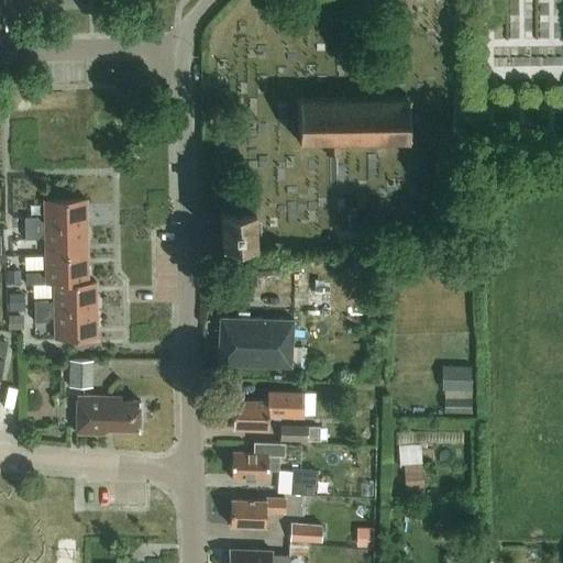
[(342,143),(416,142),(416,95),(297,96),(298,143),(328,143),(328,154),(342,154),(342,143)]
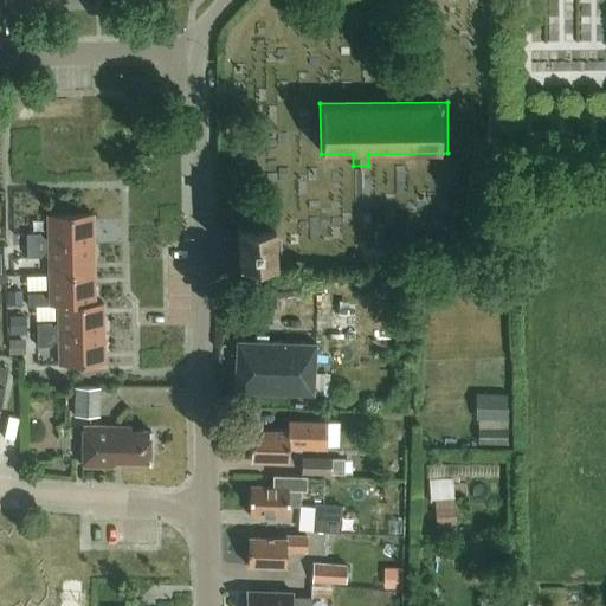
[(39,233),(28,233),(28,246),(96,244),(95,214),(49,214),(50,238),(43,238),(39,233)]
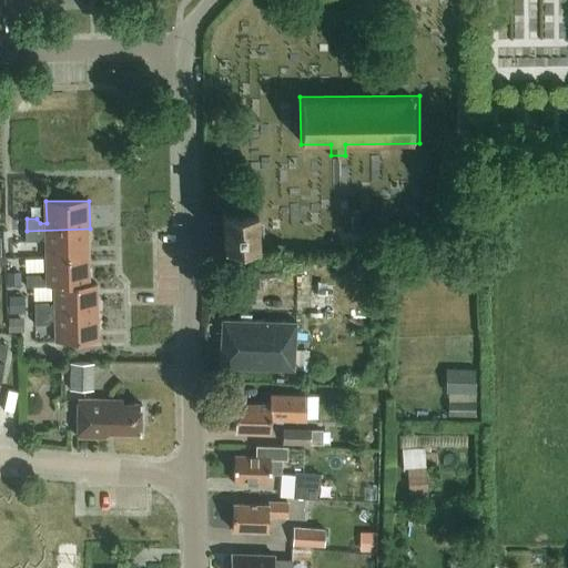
[(225,243),(260,241),(257,206),(223,208),(225,243)]
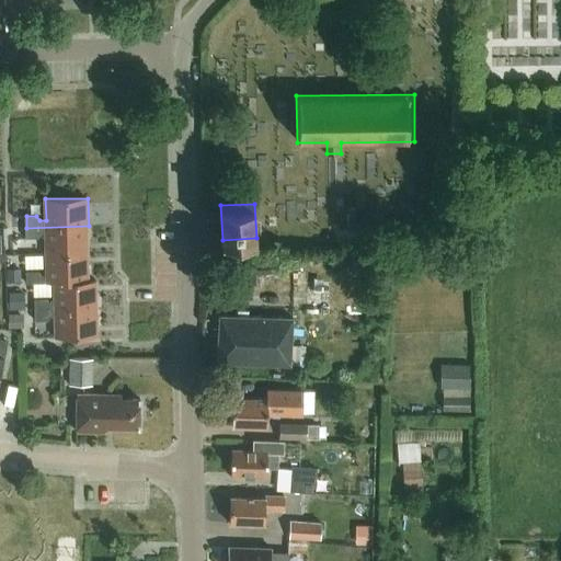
[(89,226),(26,228),(26,239),(37,239),(41,233),(46,233),(46,254),(89,254),(89,226)]
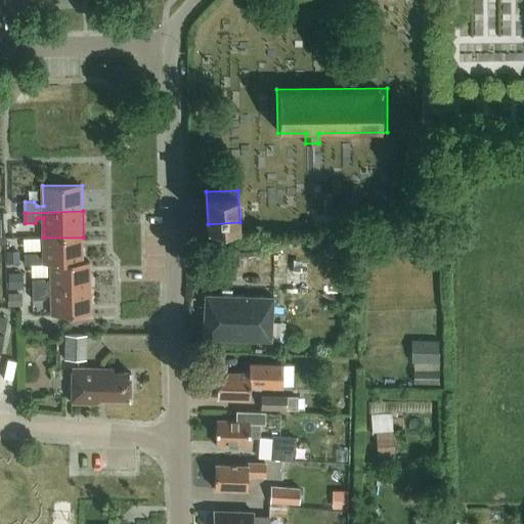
[(35,253),(26,254),(26,264),(51,264),(84,263),(84,262),(83,237),(43,237),(44,257),(39,257),(35,253)]
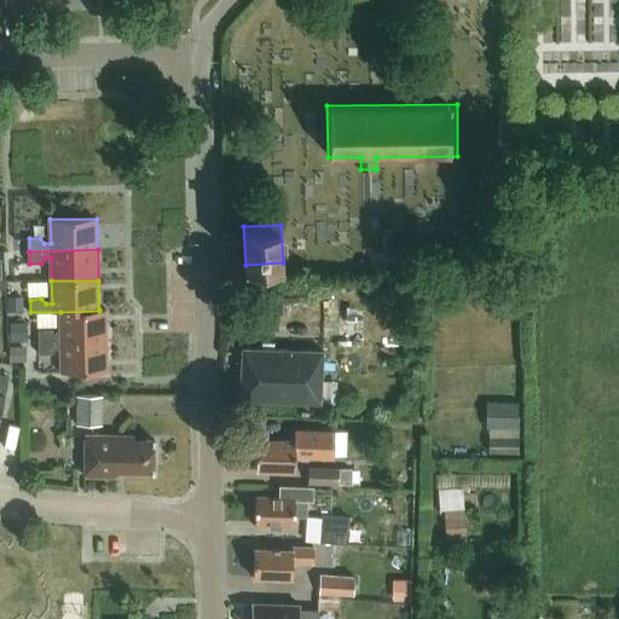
[(283,301),(302,300),(302,289),(282,290),(283,301)]
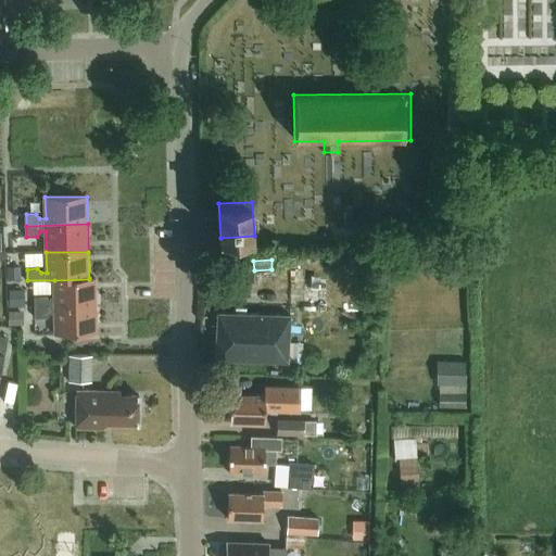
[(20,266),(7,267),(7,279),(21,279),(20,266)]
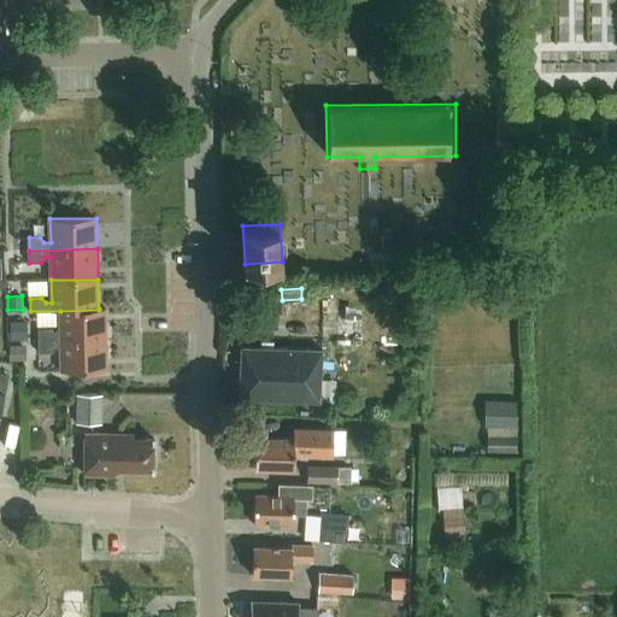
[(365,336),(365,307),(340,307),(339,335),(365,336)]
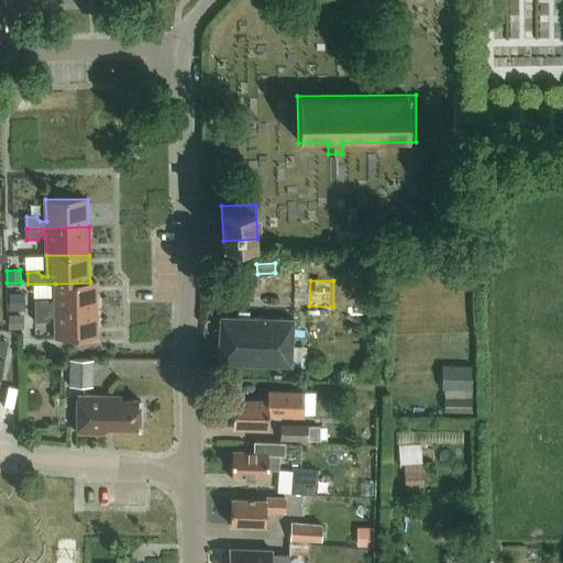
[(46,300),(36,300),(36,311),(98,310),(98,282),(90,282),(90,283),(55,284),(56,305),(50,305),(46,300)]
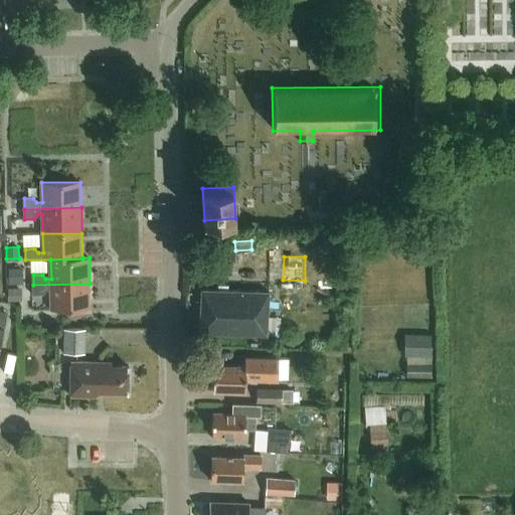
[(22,269),(8,269),(8,284),(22,283),(22,269)]
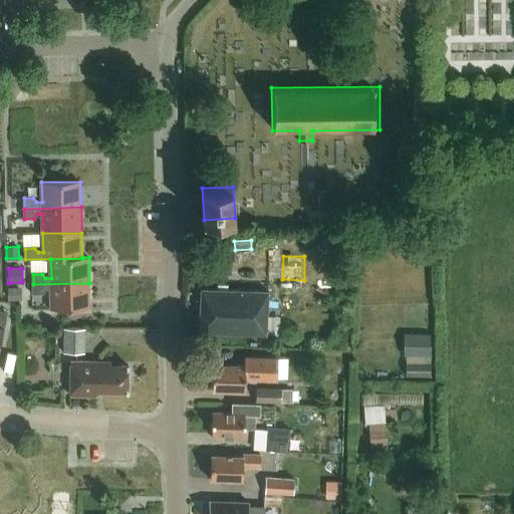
[(89,283),(33,284),(33,294),(42,294),(45,289),(51,289),(51,309),(90,309),(89,283)]
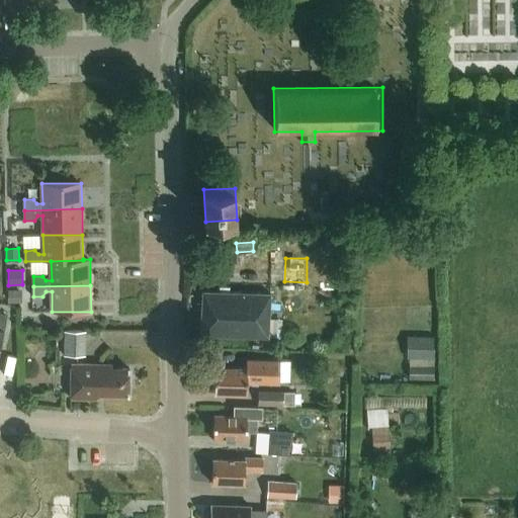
[(269,337),(271,293),(233,292),(233,287),(222,287),(222,291),(202,290),(200,334),(269,337)]
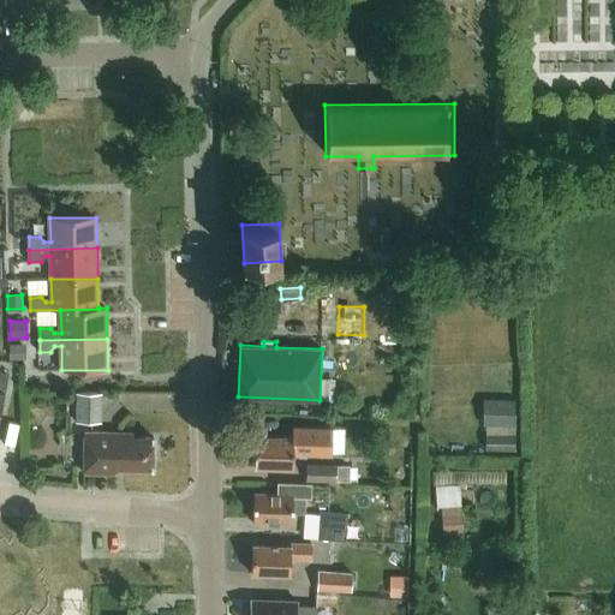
[(9,345),(9,359),(25,359),(25,345),(9,345)]
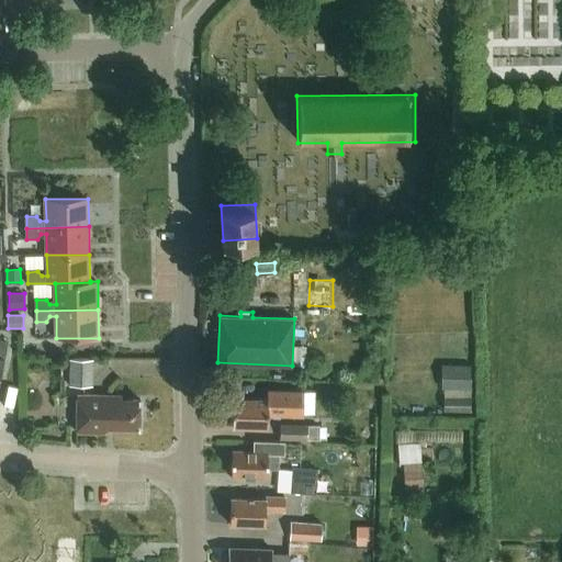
[(70,367),(63,367),(63,380),(70,380),(70,389),(94,389),(94,362),(70,362),(70,367)]
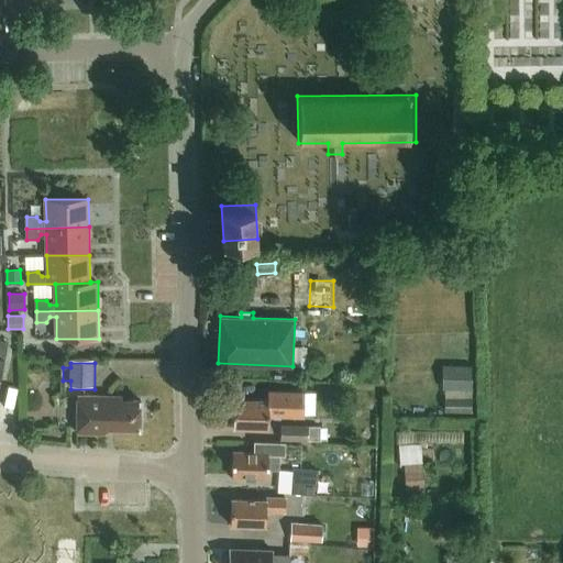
[(471,365),(441,365),(441,389),(471,390),(471,365)]
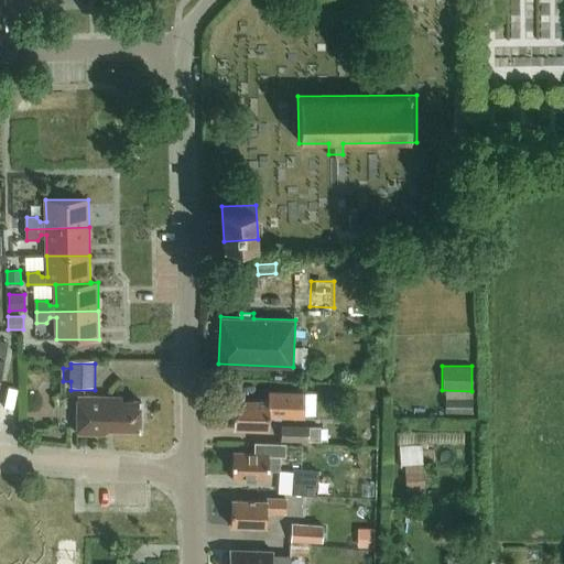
[(235,400),(234,429),(269,430),(269,416),(304,416),(305,392),(269,391),(269,401),(235,400)]
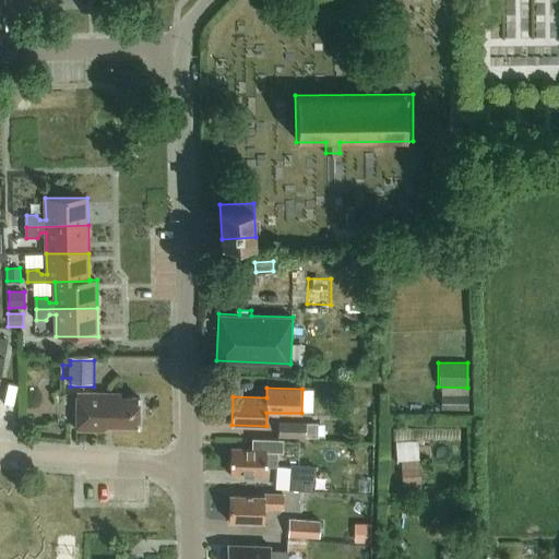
[(141,427),(141,397),(121,397),(121,392),(79,391),(79,430),(105,430),(108,426),(141,427)]
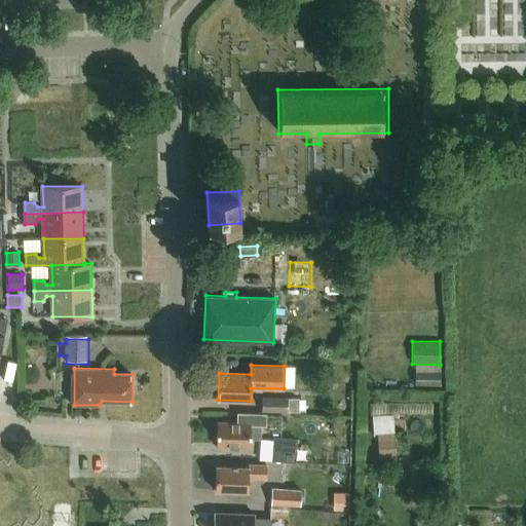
[(438,384),(438,372),(414,372),(414,384),(438,384)]
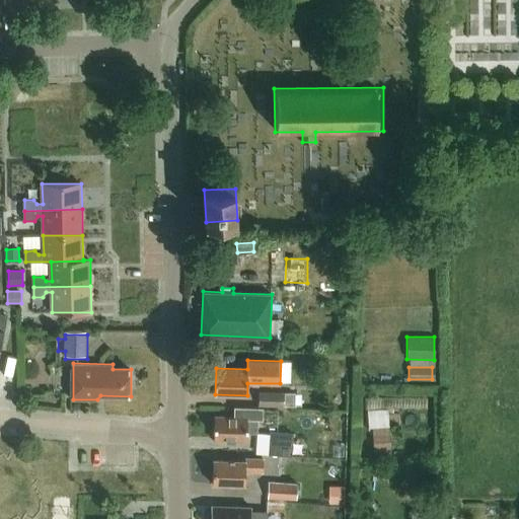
[(294,393),(284,392),(258,391),(257,403),(299,405),(299,394),(294,393)]
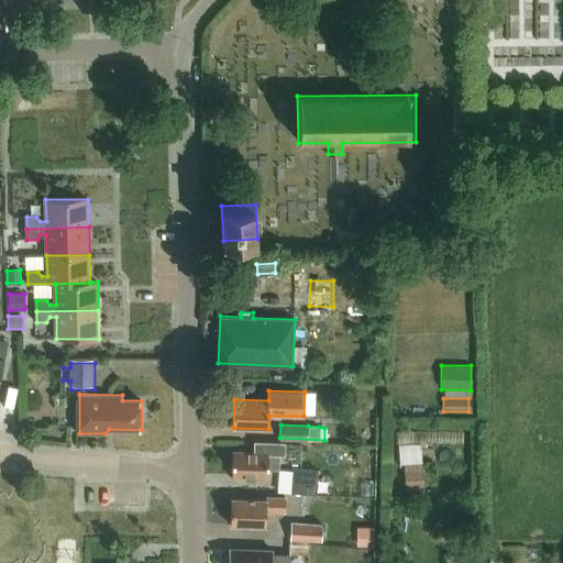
[(233,451),(232,477),(267,478),(268,468),(279,470),(279,454),(285,454),(285,443),(255,442),(254,452),(233,451)]
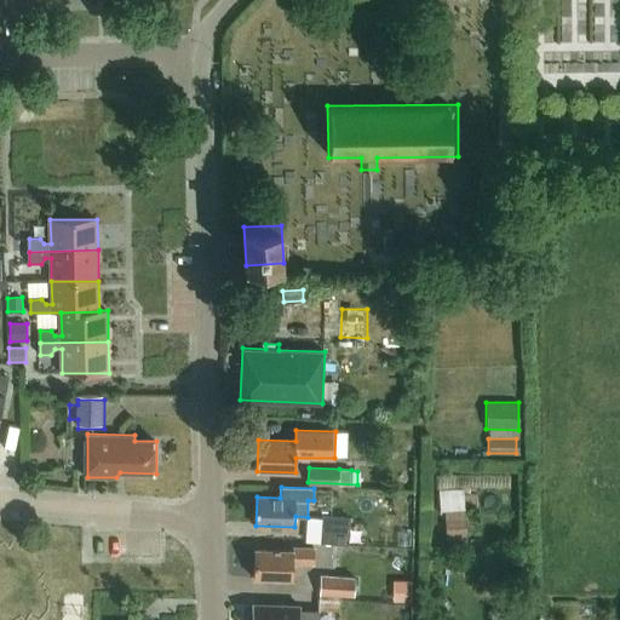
[(463,489),(440,491),(440,511),(464,510),(463,489)]
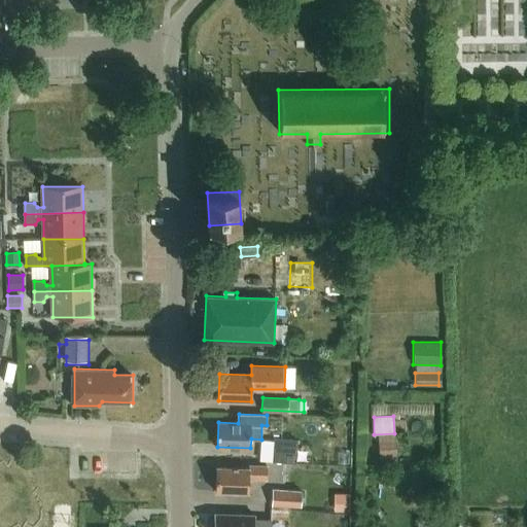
[(380,464),(396,463),(395,434),(378,435),(380,464)]
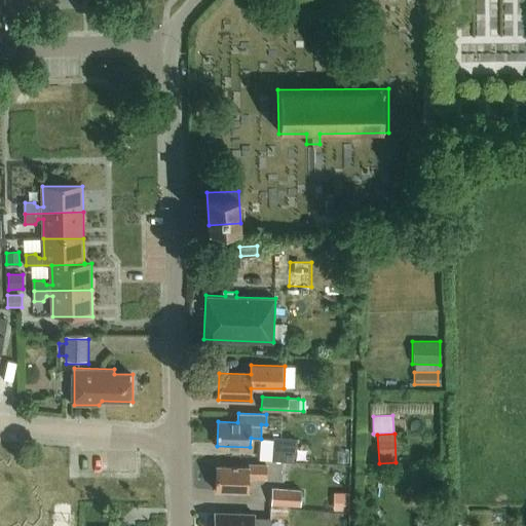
[(297,461),(299,439),(274,438),(273,459),(297,461)]
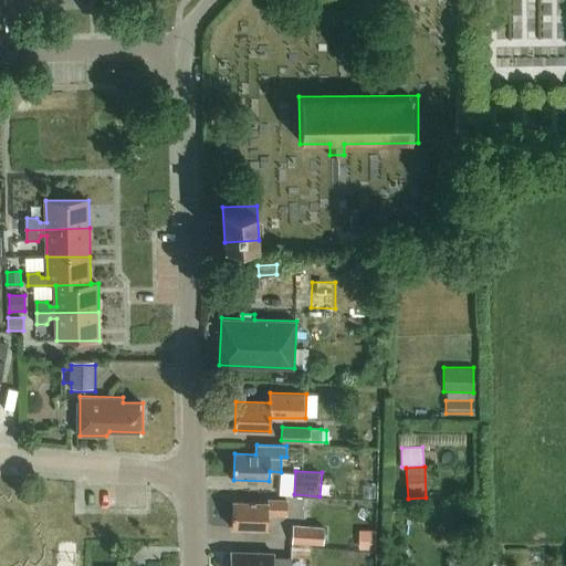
[(287,514),(287,500),(268,500),(268,503),(232,502),(232,527),(266,528),(268,513),(287,514)]
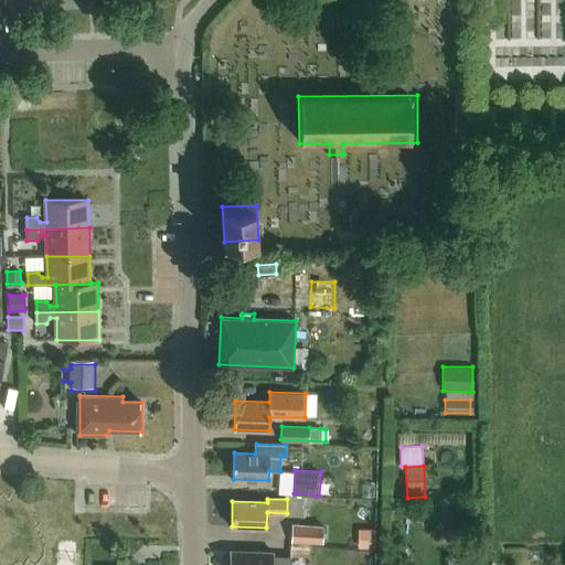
[(323,544),(324,528),(294,525),(292,542),(323,544)]
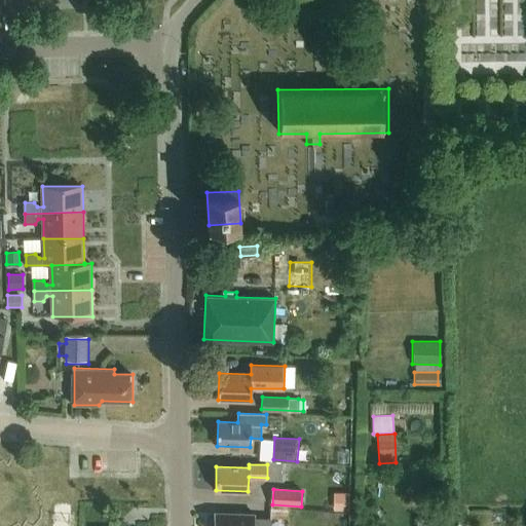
[(333,492),(333,511),(348,511),(348,492),(333,492)]
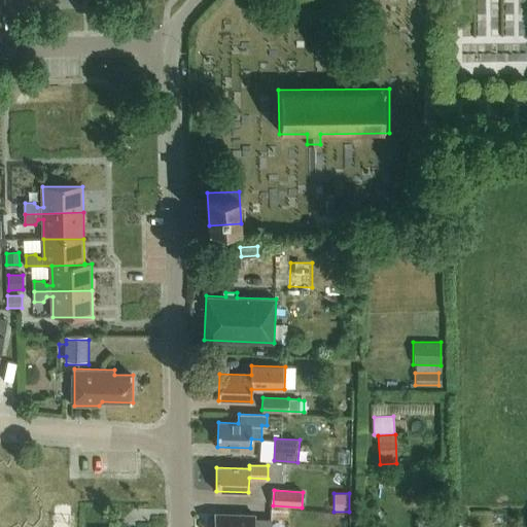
[(289,510),(272,510),(271,520),(289,520),(289,510)]
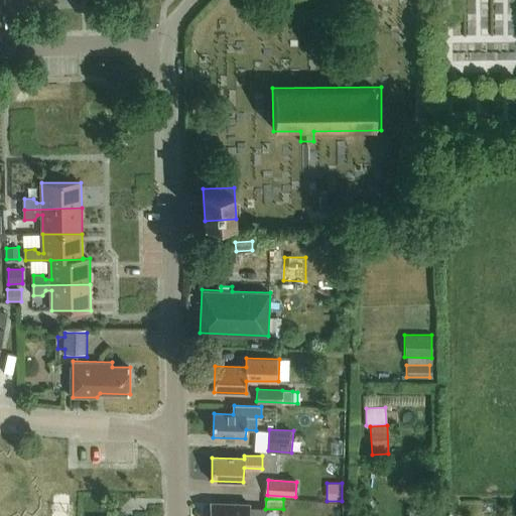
[(265,515),(265,509),(250,508),(250,504),(228,503),(228,505),(211,505),(211,509),(207,511),(207,515),(265,515)]
